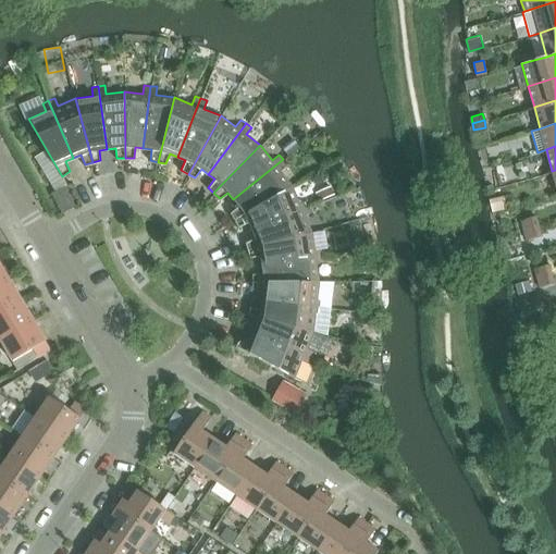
[(234,219),(292,185),(280,170),(287,164),(283,159),(233,199),(238,205),(230,211),(234,219)]
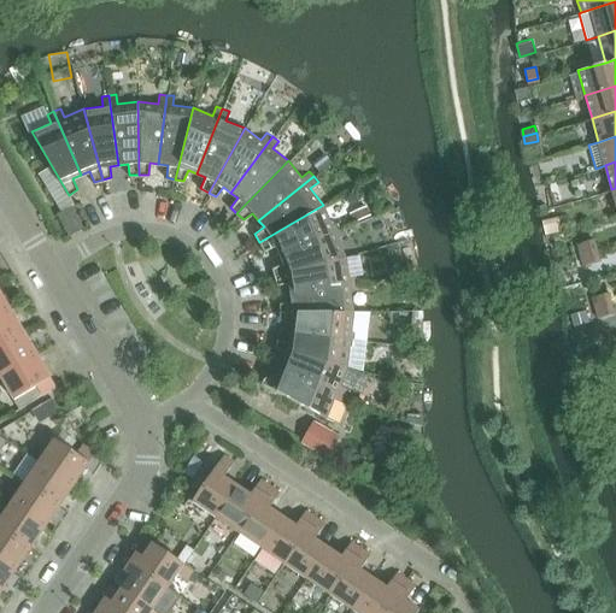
[(60,210),(57,212),(69,234),(83,225),(70,204),(60,210)]
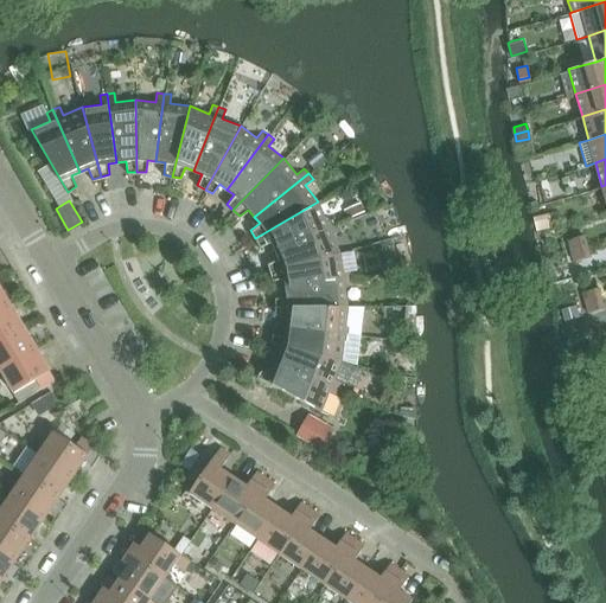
[(359,200),(344,207),(348,216),(363,209),(359,200)]
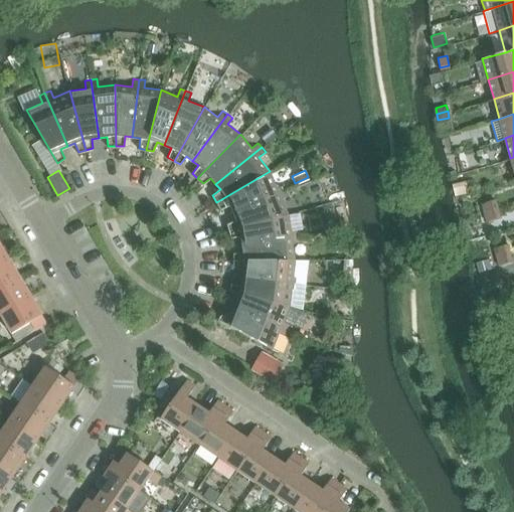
[(232,212),(286,189),(284,183),(277,187),(270,171),(216,202),(220,209),(229,205),(232,212)]
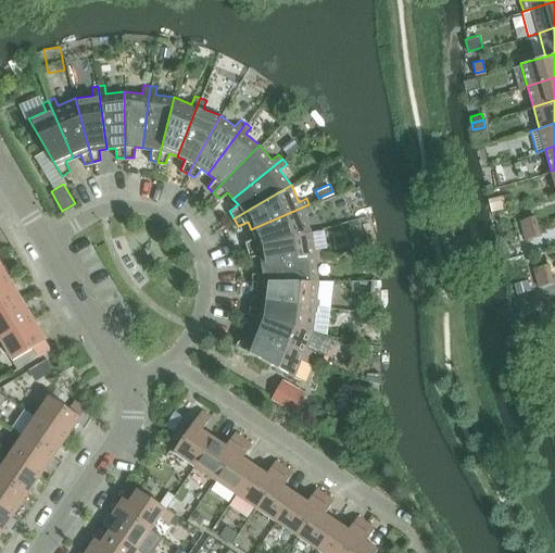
[(503,195),(489,198),(491,209),(505,205),(503,195)]
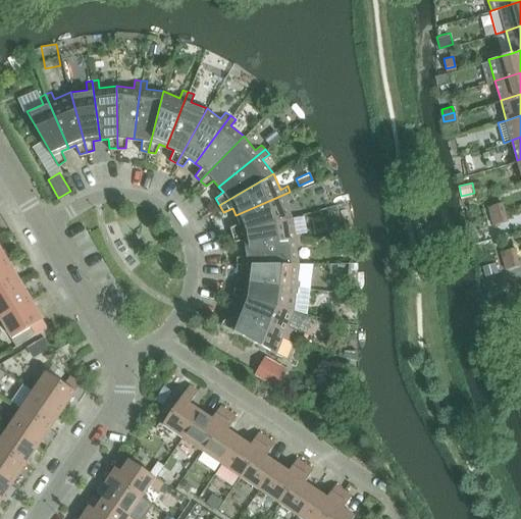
[(520,191),(509,192),(510,210),(520,209),(520,191)]
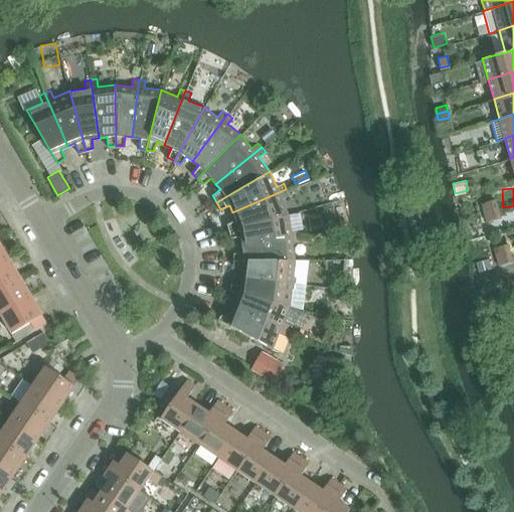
[(228,230),(288,213),(281,197),(289,194),(286,189),(232,212),(235,219),(226,223),(228,230)]
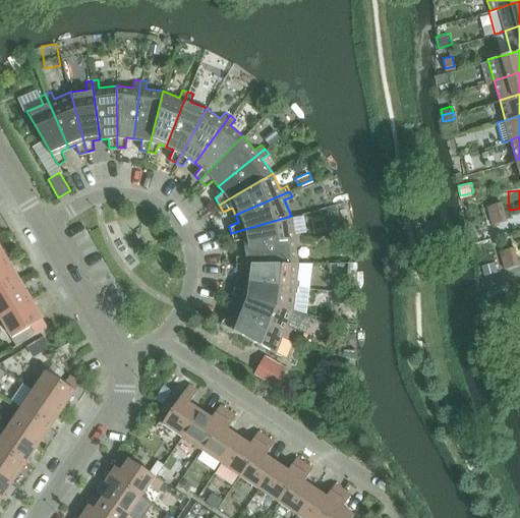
[(487,206),(489,214),(503,211),(501,202),(487,206)]
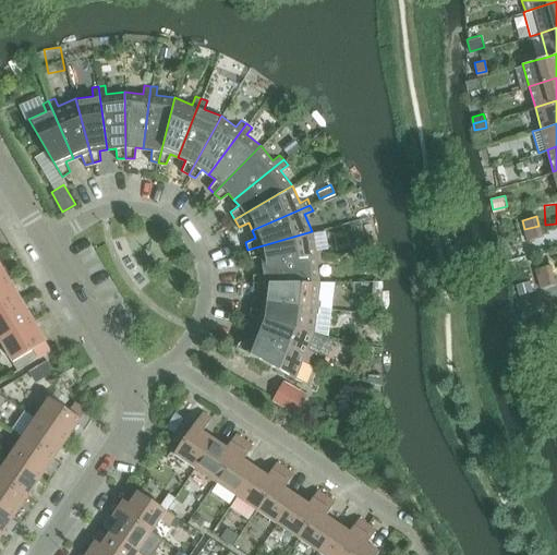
[(542,234),(539,226),(524,229),(528,239),(542,234)]
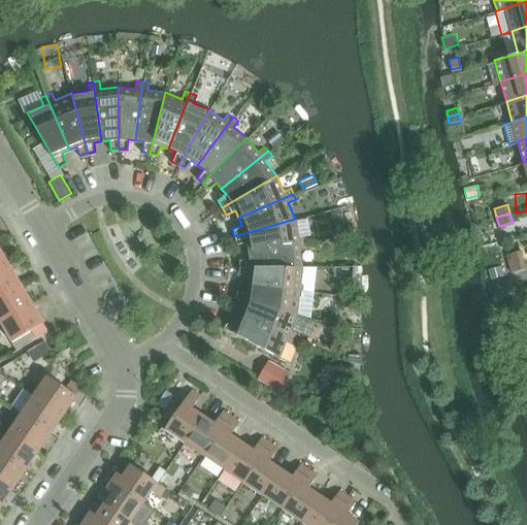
[(248,250),(306,240),(305,235),(298,236),(295,219),(234,236),(236,243),(246,241),(248,250)]
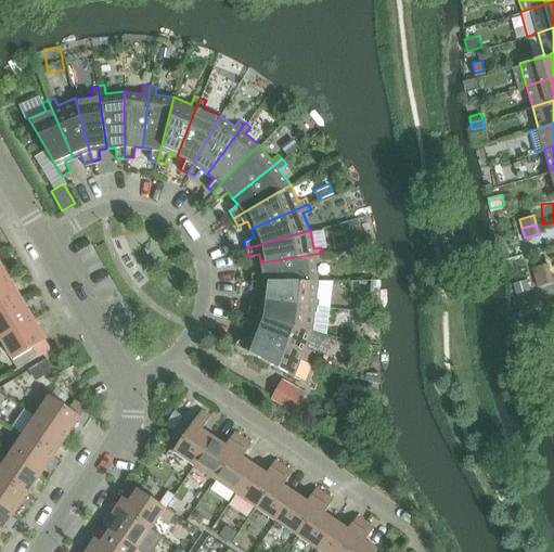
[(322,253),(260,262),(261,270),(250,272),(250,280),(318,279),(314,261),(323,259),(322,253)]
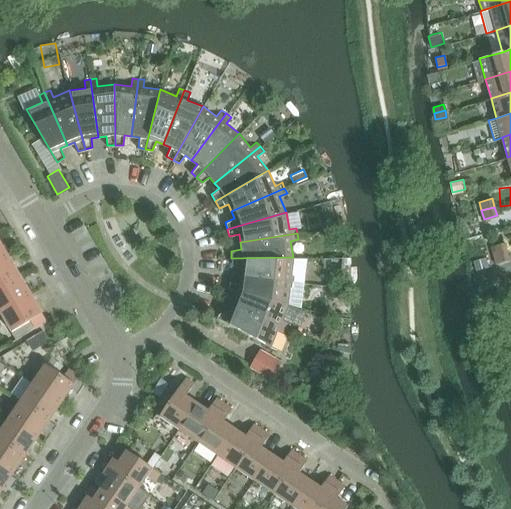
[(0,259),(8,255),(0,242),(0,259)]
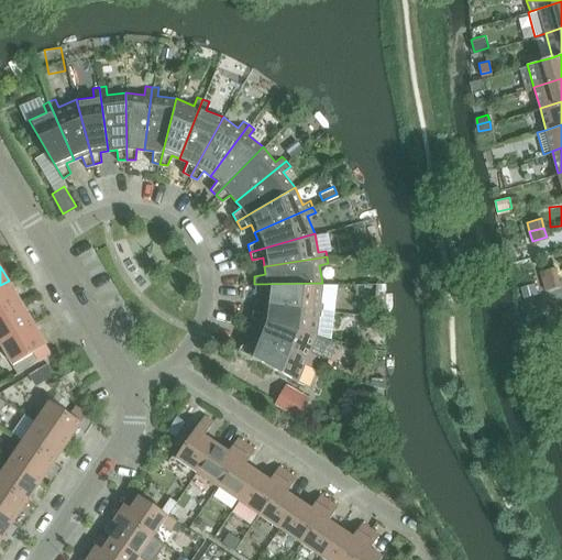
[(540,270),(542,280),(558,275),(554,266),(540,270)]
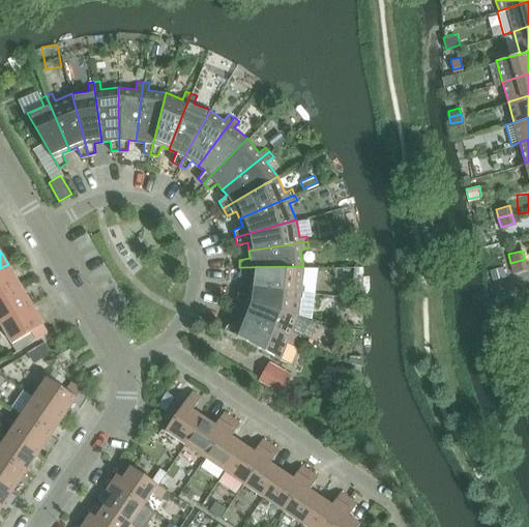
[(527,268),(525,259),(510,263),(513,272),(527,268)]
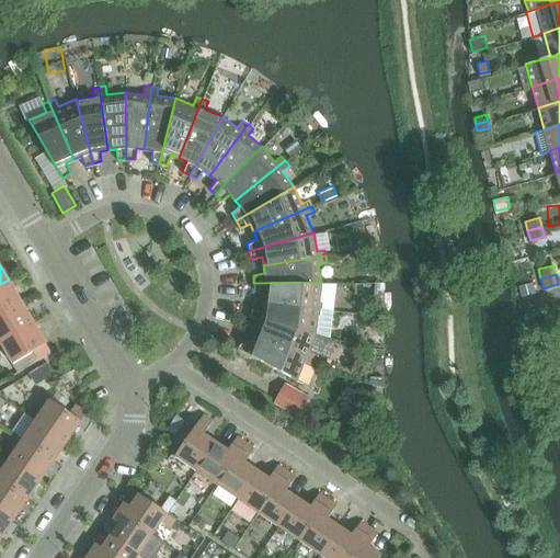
[(9,280),(0,284),(0,311),(21,300),(9,280)]
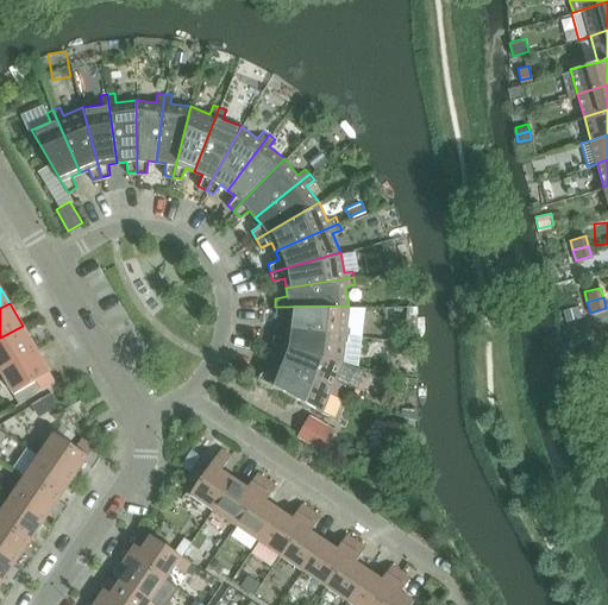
[(577,304),(563,309),(566,320),(581,316),(577,304)]
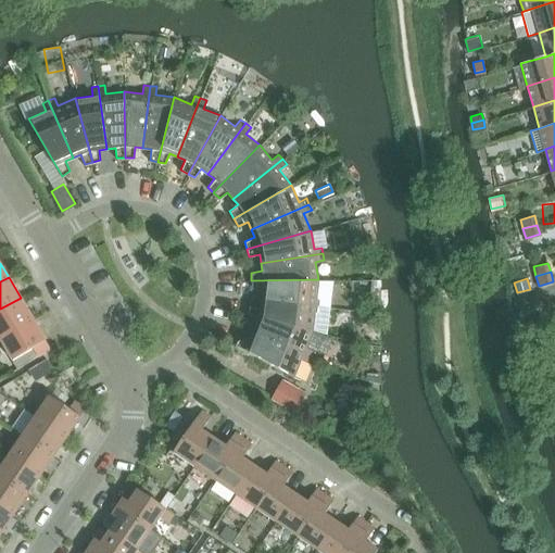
[(261,298),(324,305),(325,299),(316,298),(318,279),(251,280),(251,288),(262,290),(261,298)]
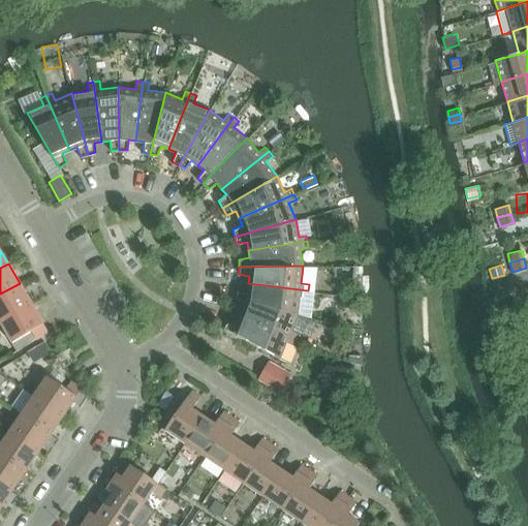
[(20,283),(0,294),(0,320),(31,302),(20,283)]
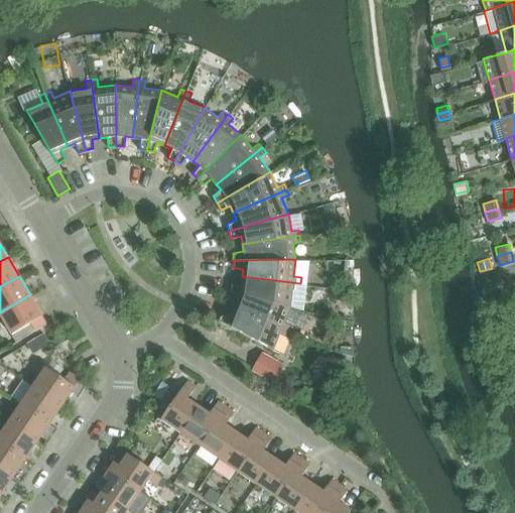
[(232,283),(230,290),(289,305),(291,288),(299,289),(300,283),(242,276),(241,284),(232,283)]
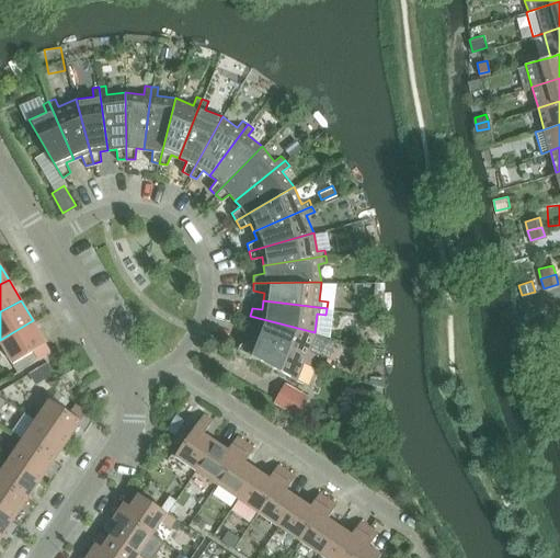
[(258,327),(254,336),(313,359),(316,352),(308,350),(315,332),(250,316),(248,323),(258,327)]
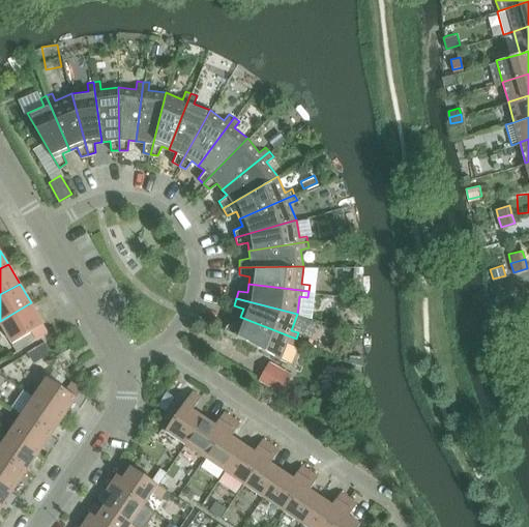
[(0,321),(11,342),(31,330),(36,338),(48,331),(31,302),(0,321)]
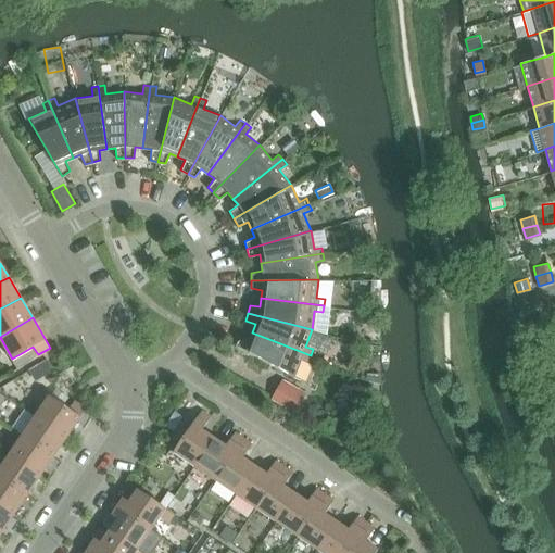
[(308,362),(311,355),(252,332),(250,340),(239,336),(235,343),(293,376),(301,359),(308,362)]
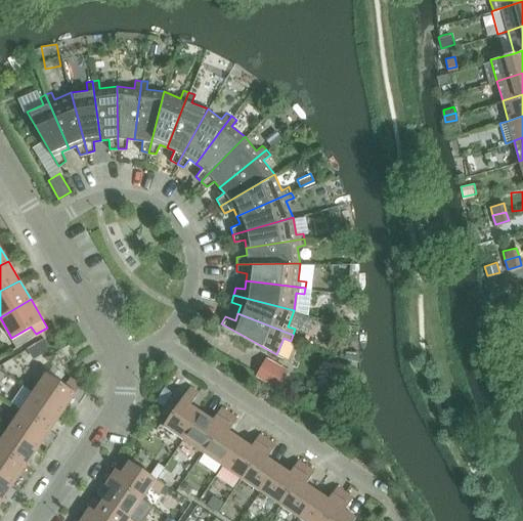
[(31,327),(11,338),(16,346),(36,334),(31,327)]
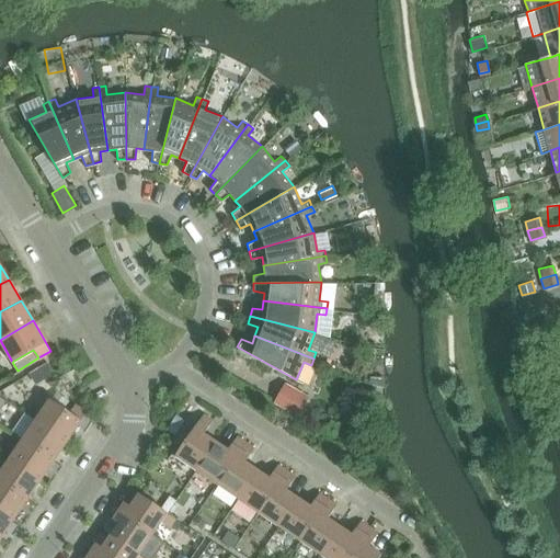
[(47,361),(37,367),(44,377),(54,372),(47,361)]
